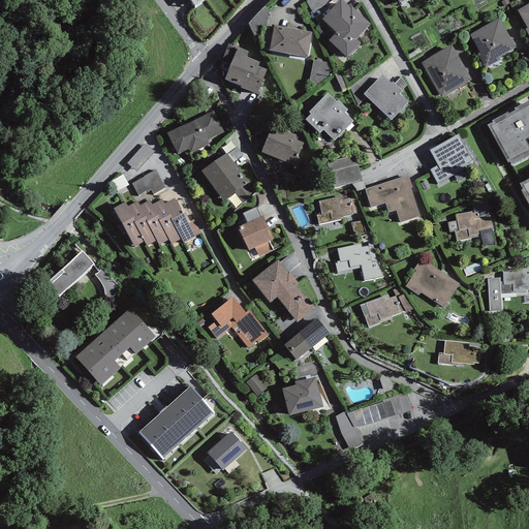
[(186,0),(195,11),(210,0),(186,0)]
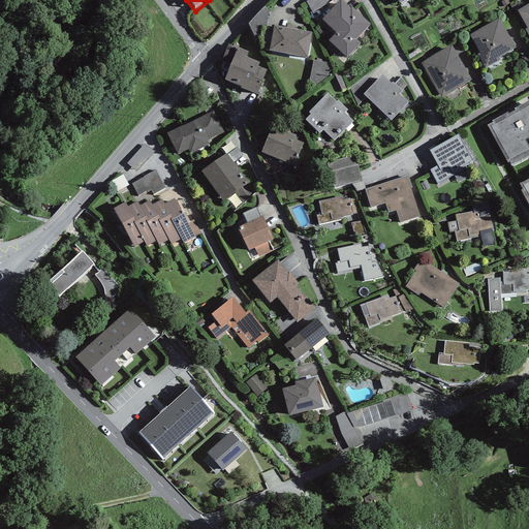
[(341,1),(322,21),(336,34),(328,42),(346,59),(360,44),(355,40),(370,26),(350,7),(349,9),(341,1)]
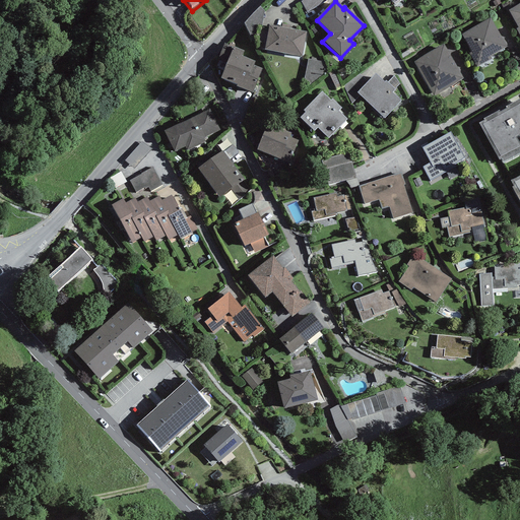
[(519,5),(509,12),(519,31),(519,5)]
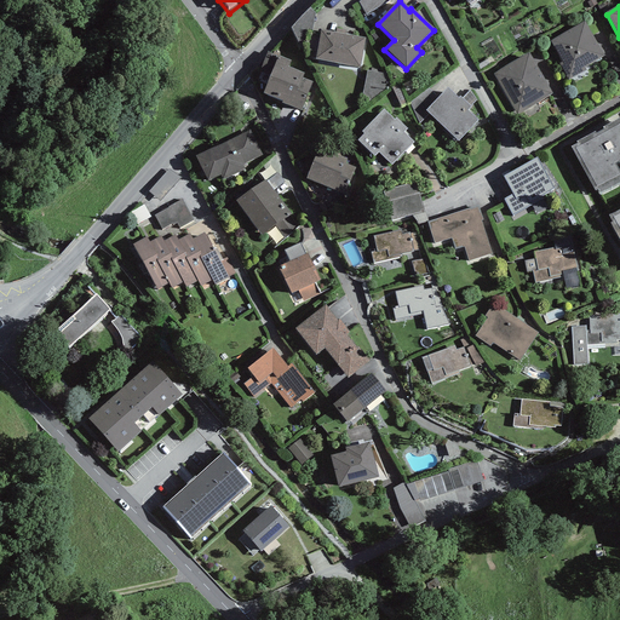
[(604,58),(585,24),(550,44),(569,78),(604,58)]
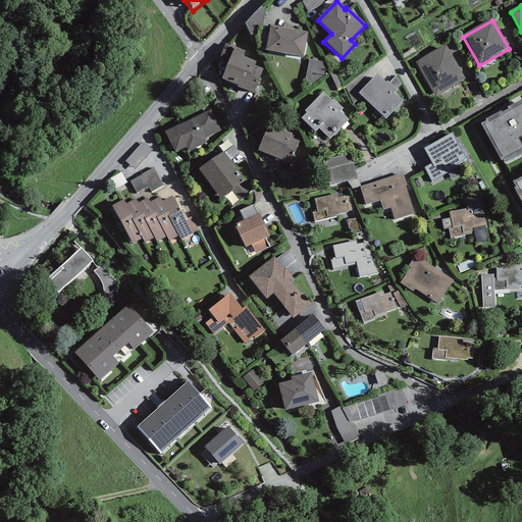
[(308,34),(270,27),(266,52),(304,59),(308,34)]
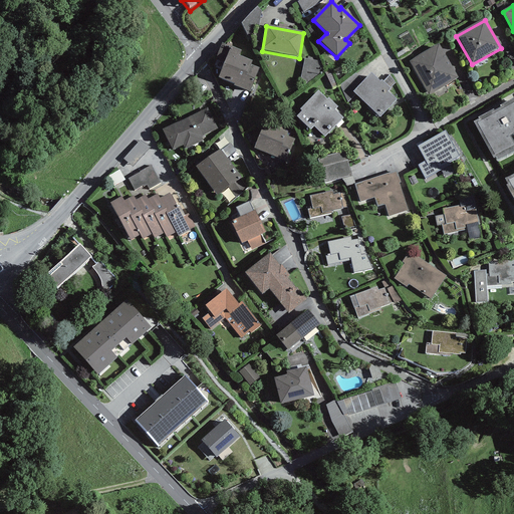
[(241,51),(222,44),(215,60),(224,64),(219,79),(235,85),(234,86),(250,92),(259,69),(251,66),(252,61),(239,56),(241,51)]
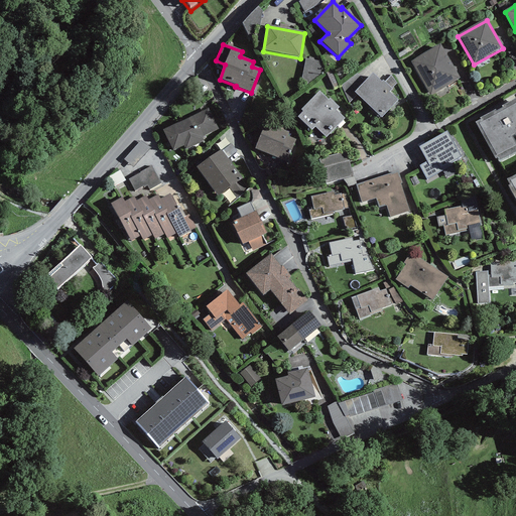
[(460,81),(440,46),(411,62),(430,97),(460,81)]
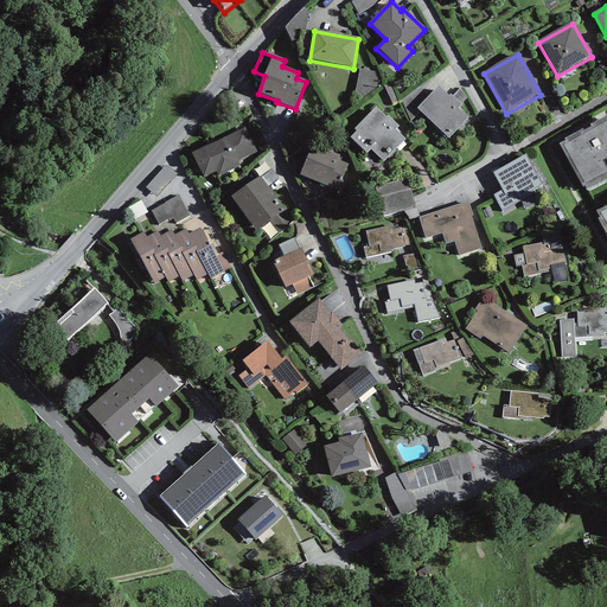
[(362,72),(358,94),(378,97),(381,76),(362,72)]
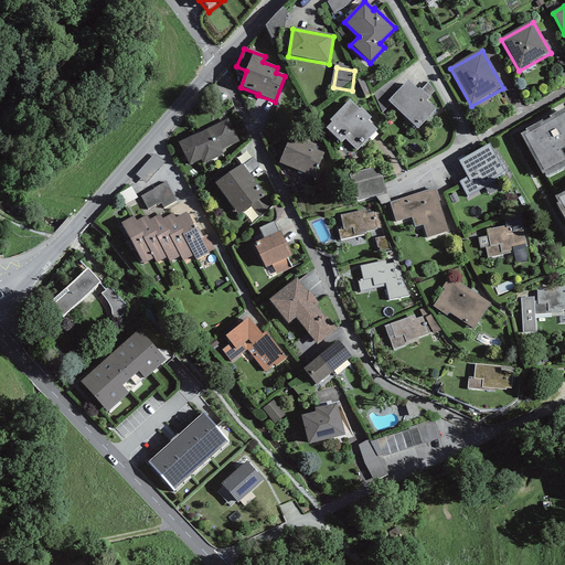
[(400,88),(391,81),(373,95),(382,114),(391,106),(418,131),(437,112),(427,103),(430,99),(429,98),(435,92),(428,83),(420,91),(419,89),(418,91),(407,81),(400,88)]
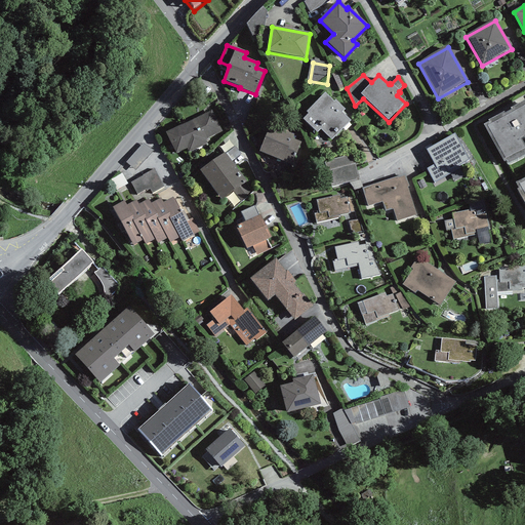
[(333,102),(325,94),(307,113),(309,115),(303,121),(317,134),(321,131),(331,142),(351,121),(342,114),(346,111),(335,101),(333,102)]
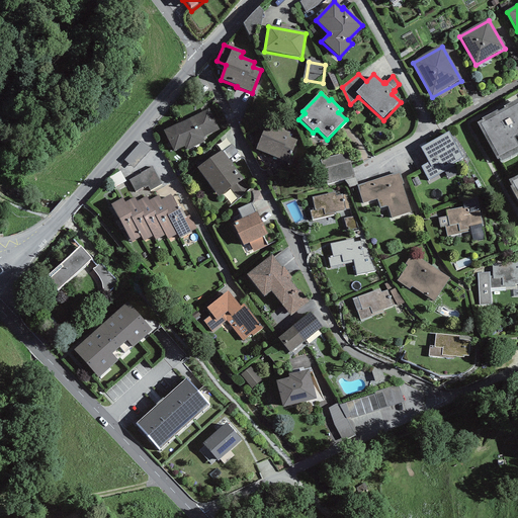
[(517,105),(481,126),(501,164),(517,154),(517,146),(514,140),(517,138),(517,140),(517,105)]
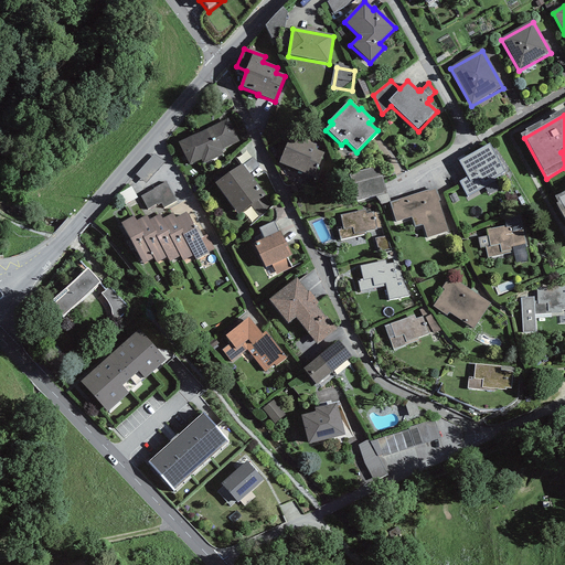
[(228,120),(179,144),(190,167),(201,161),(203,166),(223,155),(221,151),(240,142),(228,120)]
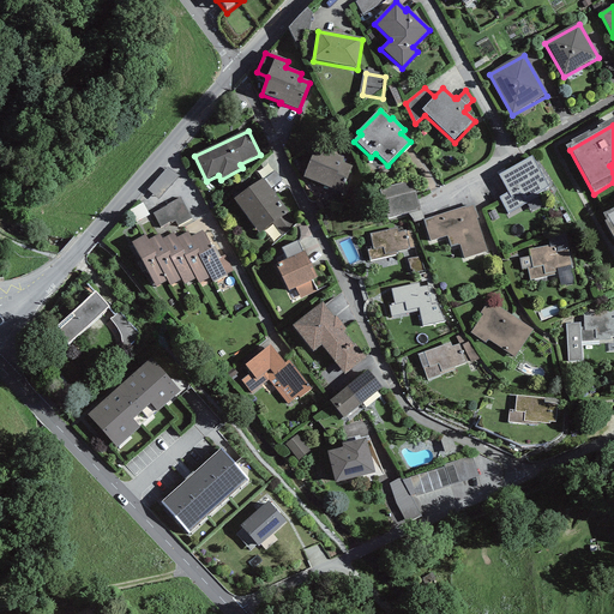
[(344,158),(315,148),(304,179),(342,194),(351,168),(342,164),(344,158)]
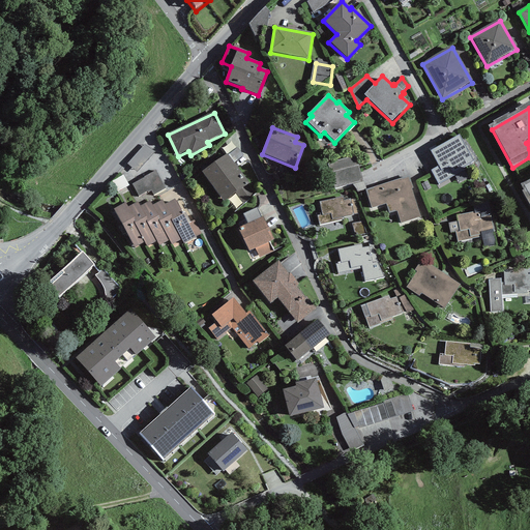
[(474,162),(460,136),(431,152),(439,168),(432,172),(439,185),(465,171),(463,168),(474,162)]
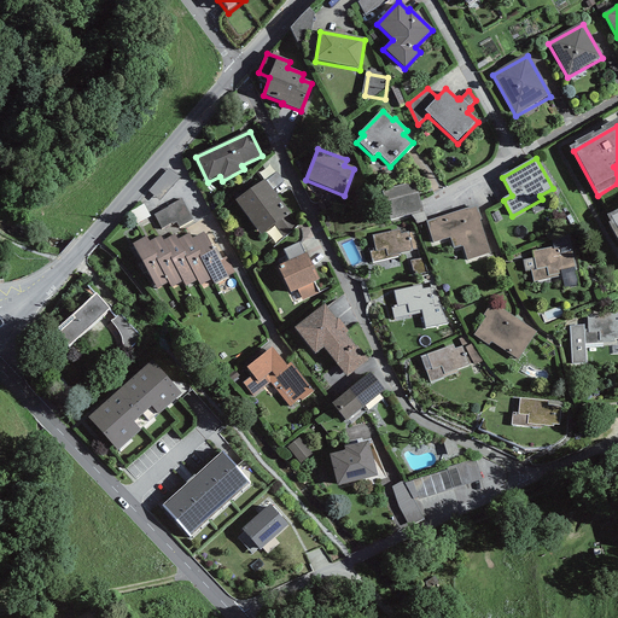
[(180,179),(168,169),(149,192),(161,202),(180,179)]
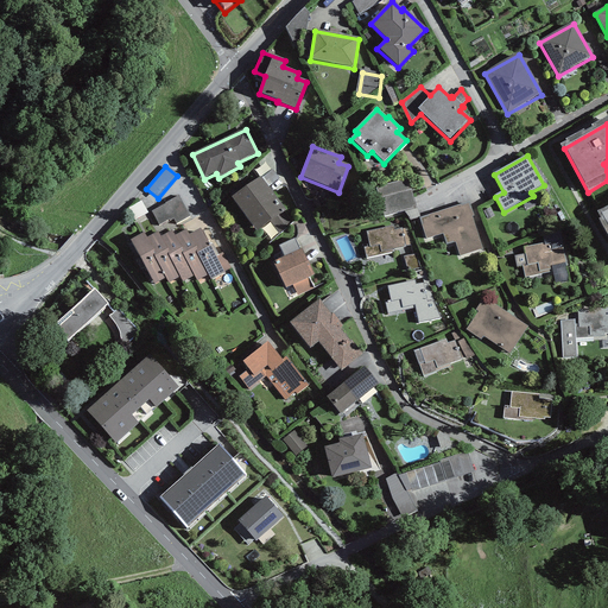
[(260,177),(232,200),(257,233),(270,222),(279,234),(291,222),(284,213),(286,211),(260,177)]
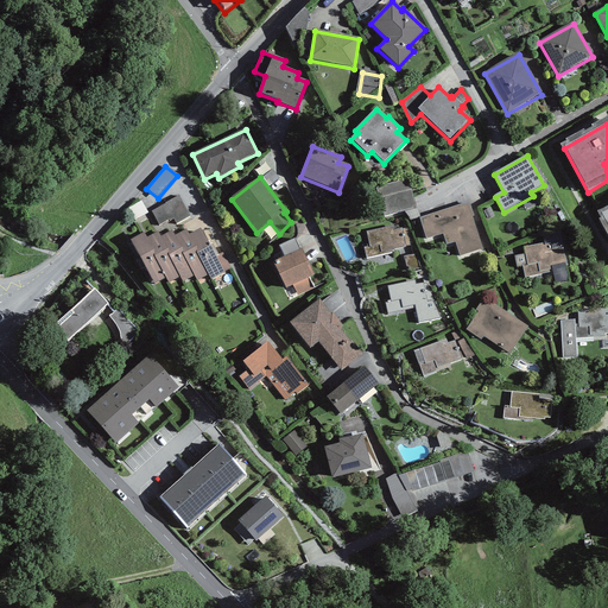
[(411,185),(380,191),(386,220),(417,213),(411,185)]
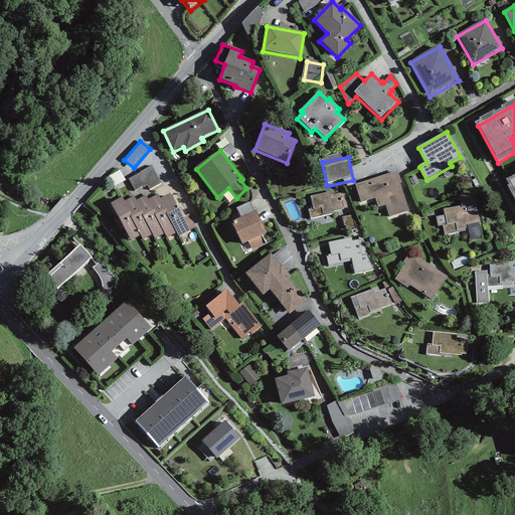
[(151,166),(127,179),(134,191),(146,185),(149,190),(161,184),(151,166)]
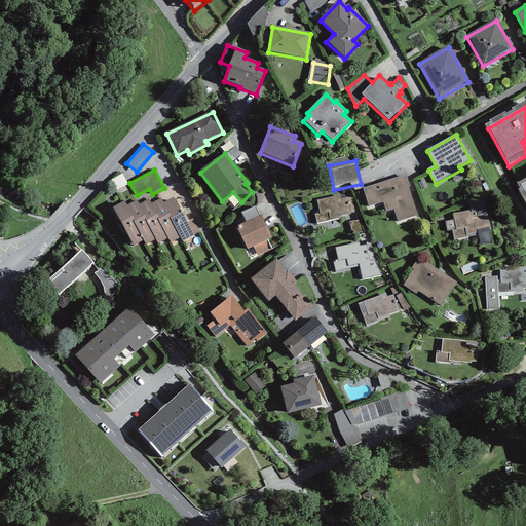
[(122,175),(111,181),(116,191),(127,185),(122,175)]
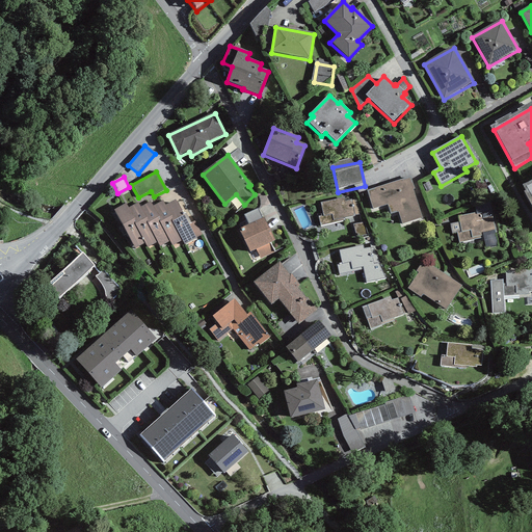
[(410,177),(367,191),(373,211),(389,206),(391,214),(398,212),(402,224),(422,218),(413,190),(415,189),(410,177)]
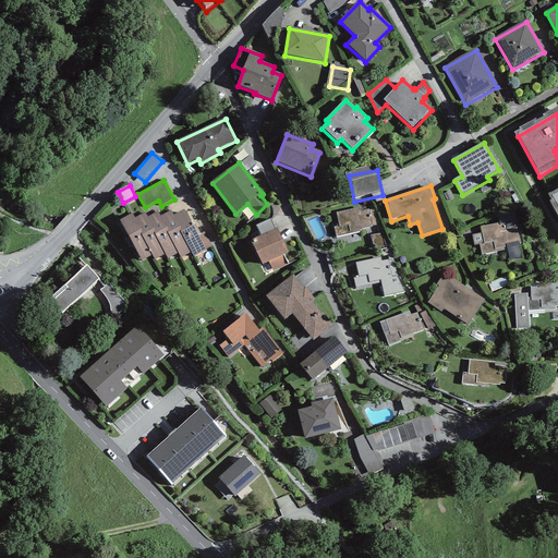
[(339,227),(334,228),(336,238),(362,231),(362,229),(372,227),(372,226),(377,225),(374,209),(370,210),(370,209),(363,211),(362,207),(336,214),(339,227)]
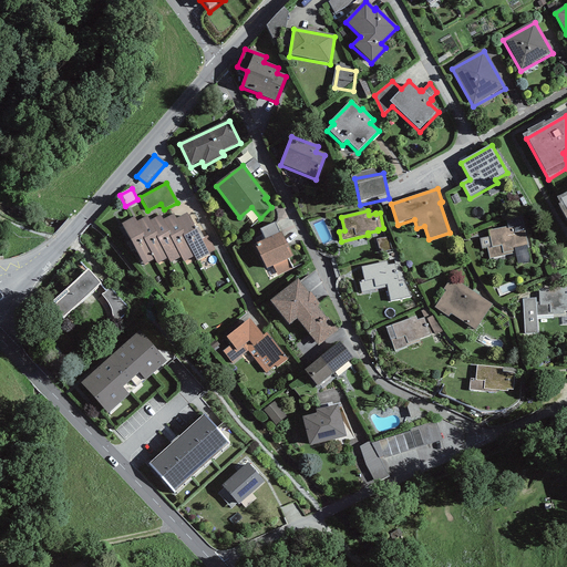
[(134,219),(122,226),(144,266),(155,260),(157,265),(167,259),(171,265),(181,259),(184,264),(194,258),(197,263),(209,256),(187,215),(176,220),(174,216),(163,222),(161,216),(150,222),(147,217),(137,224),(134,219)]
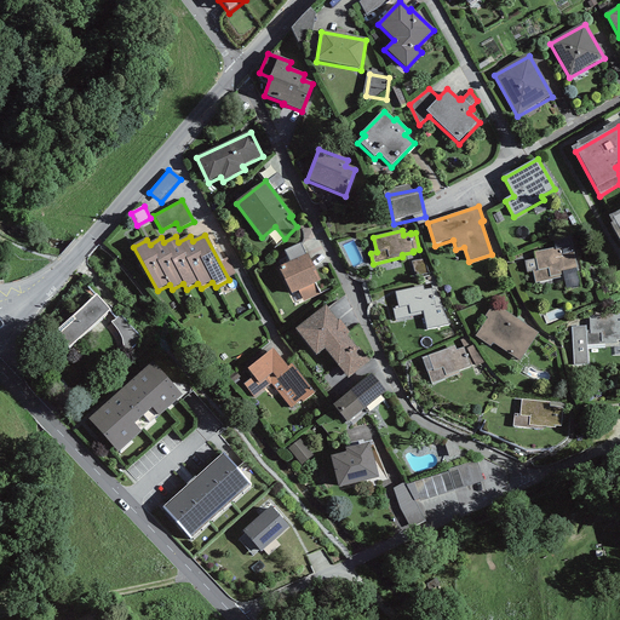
[(290,263),(279,269),(292,296),(299,292),(304,302),(320,294),(315,283),(321,281),(308,254),(305,256),(300,245),(285,252),(290,263)]
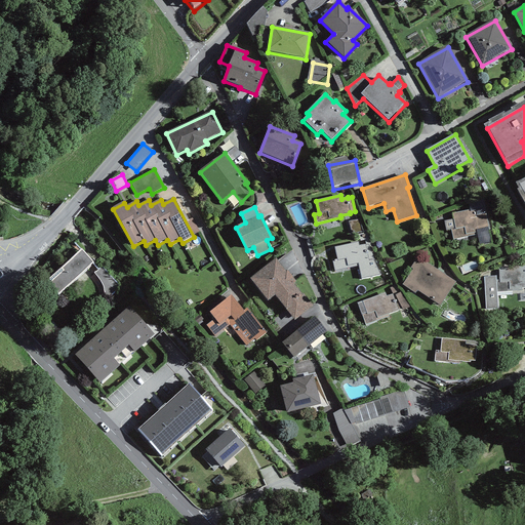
[(485,207),(451,214),(457,239),(490,233),(485,207)]
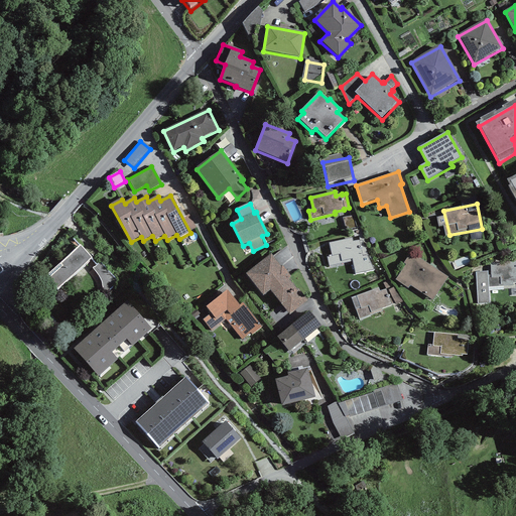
[(353,239),(330,244),(333,256),(328,257),(329,266),(353,261),(353,259),(369,256),(362,240),(353,242),(353,239)]
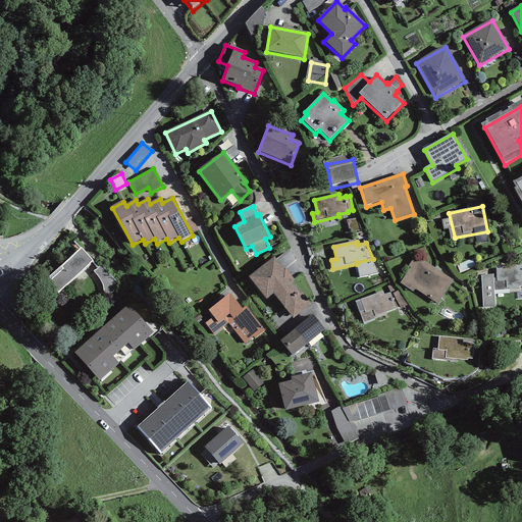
[(118,289),(80,247),(44,280),(62,300),(82,282),(101,304),(118,289)]
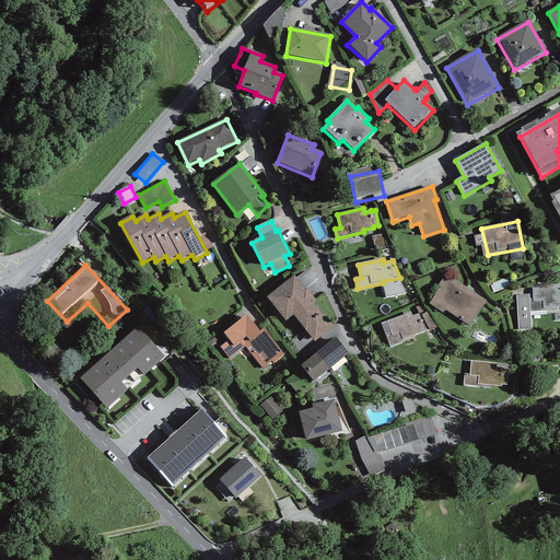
[(488,301),(445,273),(438,287),(440,288),(429,305),(469,330),(488,301)]
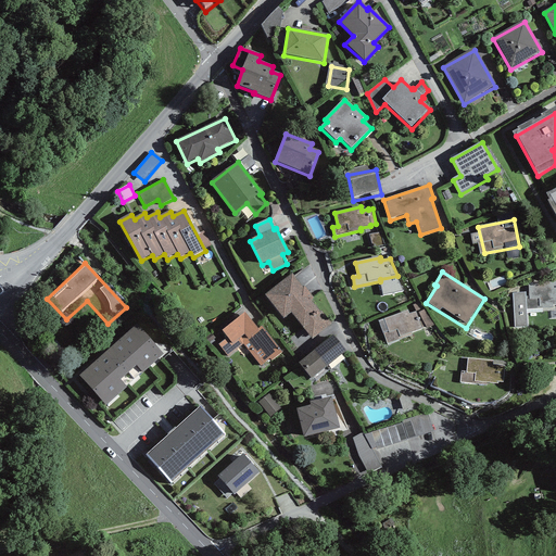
[(302,288),(291,275),(264,297),(283,320),(291,314),(312,339),(330,325),(311,301),(313,299),(304,287),(302,288)]
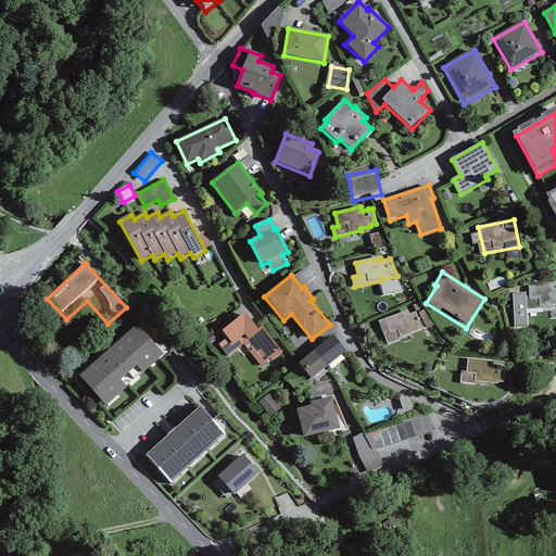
[(526,292),(512,293),(514,329),(528,328),(527,311),(555,310),(555,313),(555,286),(555,287),(555,282),(528,285),(529,297),(527,297),(526,292)]
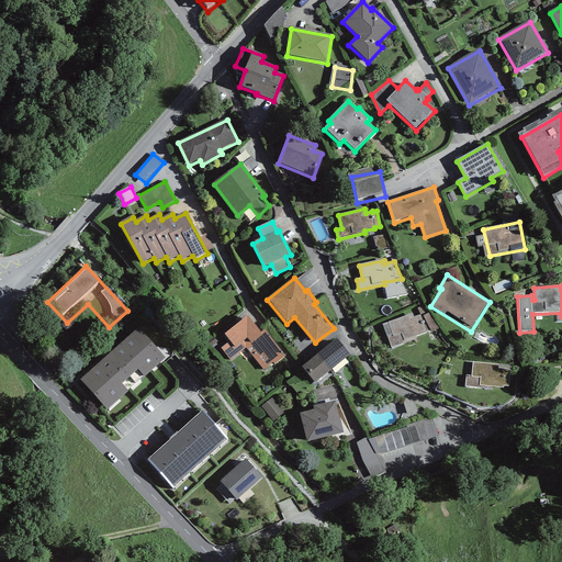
[(413,313),(382,325),(391,348),(416,339),(415,337),(427,333),(420,314),(414,317),(413,313)]
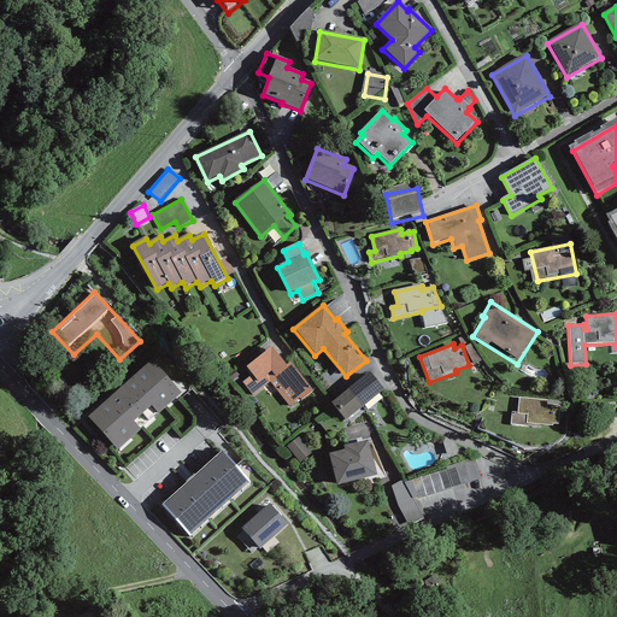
[(286,366),(271,348),(246,369),(252,376),(242,385),(253,397),(269,383),(288,409),(299,400),(301,401),(313,392),(291,364),(286,366)]
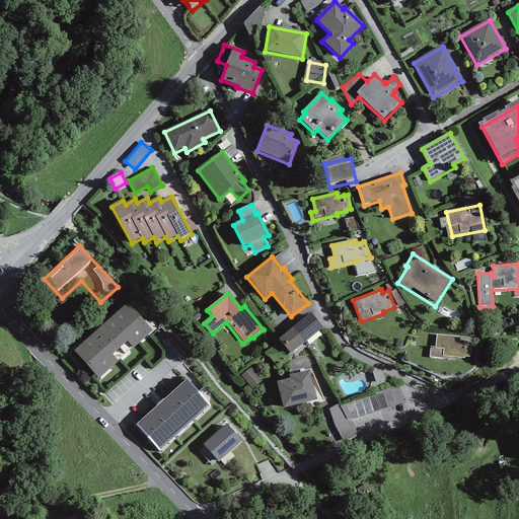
[(152,332),(128,304),(73,353),(98,380),(118,363),(113,357),(127,344),(133,350),(152,332)]
